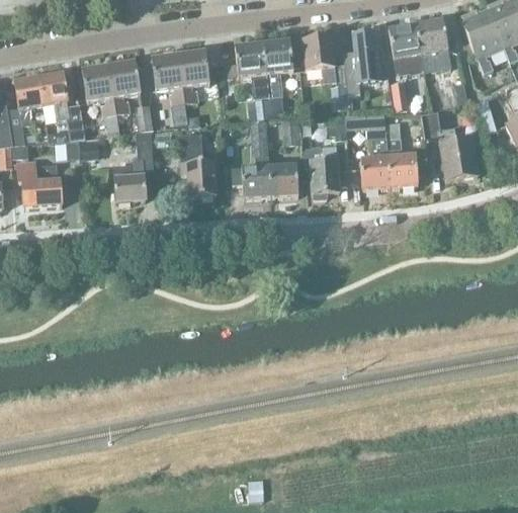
[(488,9),(486,10),(503,49),(509,64),(517,60),(517,58),(514,50),(513,50),(511,45),(517,41),(517,12),(512,0),(510,0),(503,3),(501,0),(502,0),(499,0),(486,5),(487,7),(488,9)]
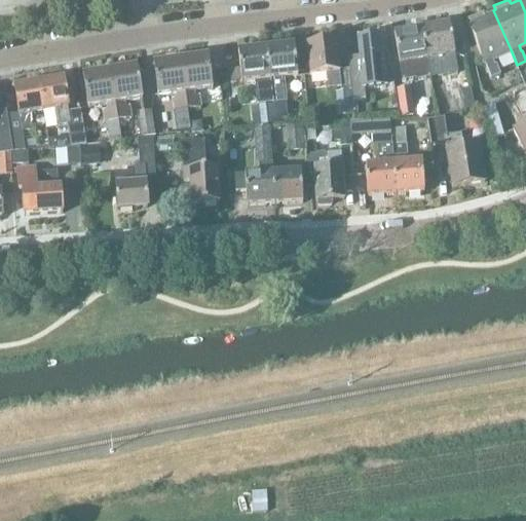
[(511,49),(493,10),(484,14),(483,11),(484,11),(483,9),(467,16),(467,19),(468,17),(470,20),(467,21),(484,60),(491,75),(500,71),(496,61),(494,62),(492,57),(511,49)]
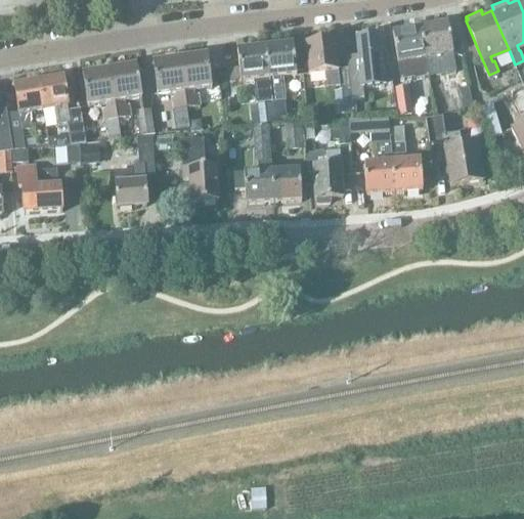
[(420,26),(428,74),(431,86),(429,74),(442,72),(439,54),(452,52),(446,22),(420,26)]
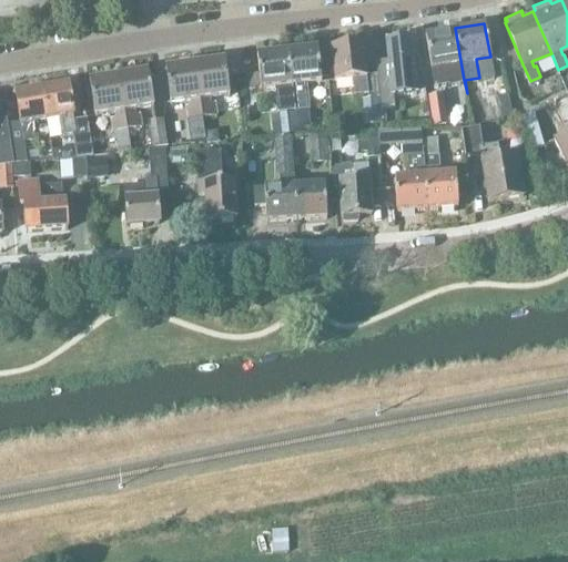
[(448,83),(464,80),(455,28),(425,33),(432,67),(443,65),(444,73),(446,72),(448,83)]
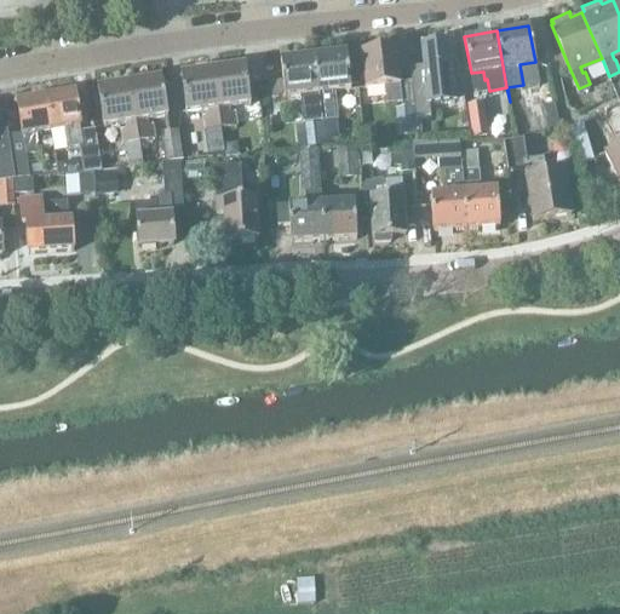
[(400,79),(403,113),(414,112),(414,115),(430,114),(426,80),(434,80),(435,99),(454,97),(448,39),(420,41),(424,76),(400,79)]
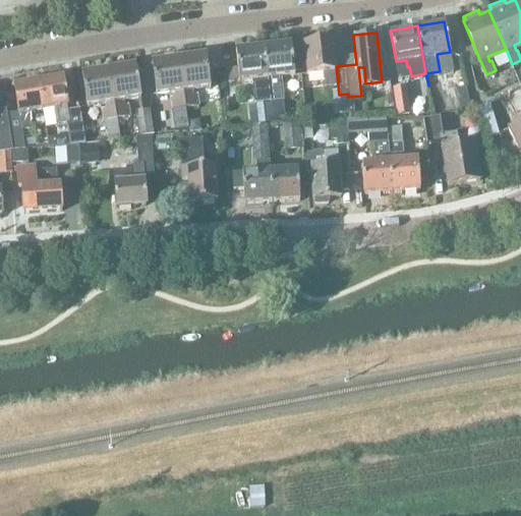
[(327,96),(339,95),(336,66),(334,38),(303,41),(306,72),(325,70),(327,96)]
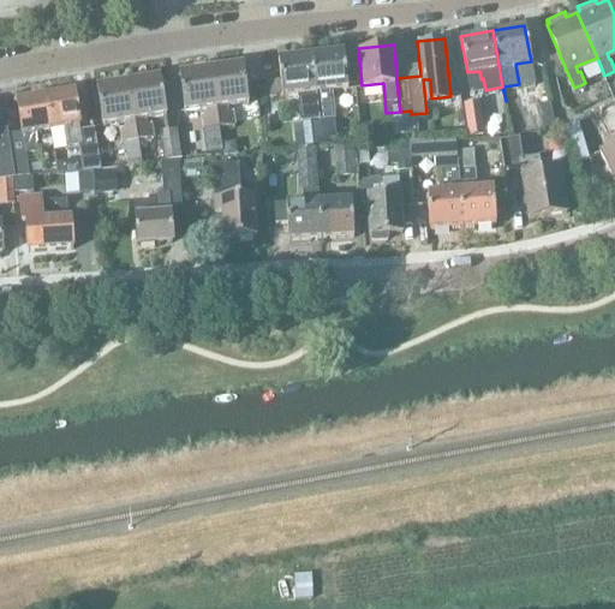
[(342,49),(311,53),(318,117),(334,115),(332,89),(347,87),(342,49)]
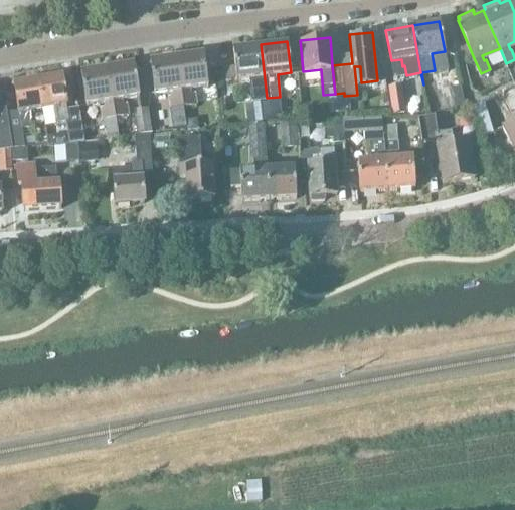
[(267,98),(261,44),(232,48),(236,79),(248,77),(251,100),(267,98)]
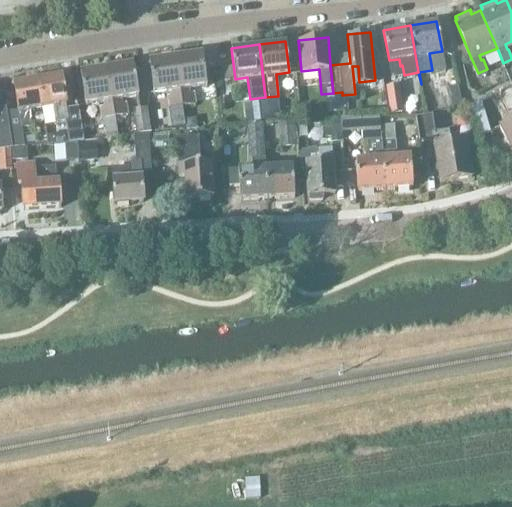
[(202,51),(176,55),(182,102),(195,101),(193,89),(189,90),(188,85),(206,83),(202,51)]
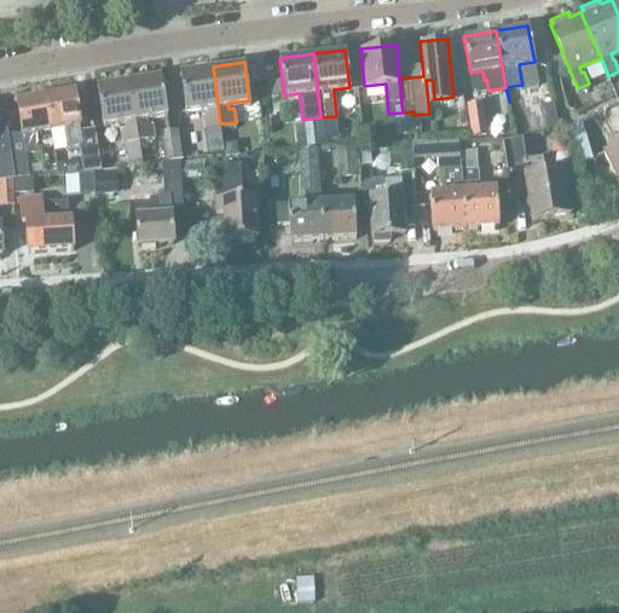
[(220,123),(213,67),(180,70),(185,109),(208,107),(208,111),(203,113),(204,126),(217,125),(220,123)]
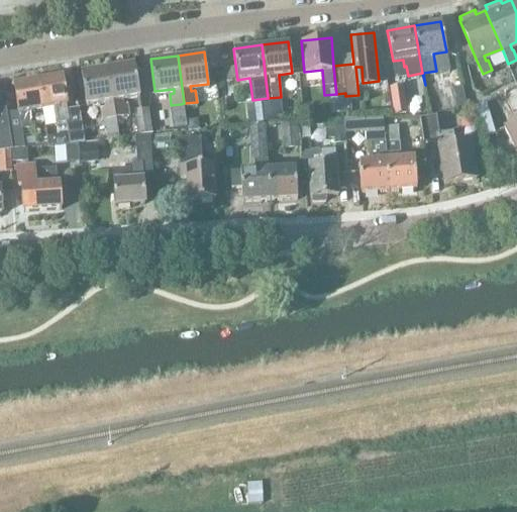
[(134,61),(107,66),(116,113),(128,111),(126,100),(122,101),(121,96),(139,93),(134,61)]
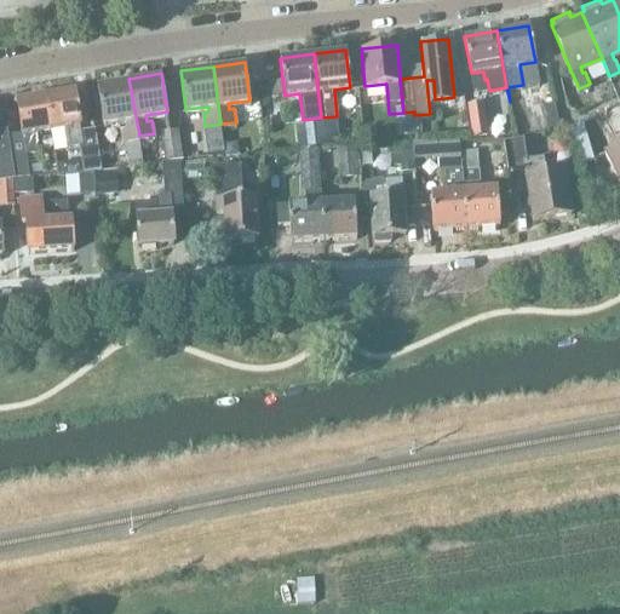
[(124,139),(124,138),(139,136),(128,79),(97,85),(104,122),(126,119),(126,125),(121,126),(124,139)]
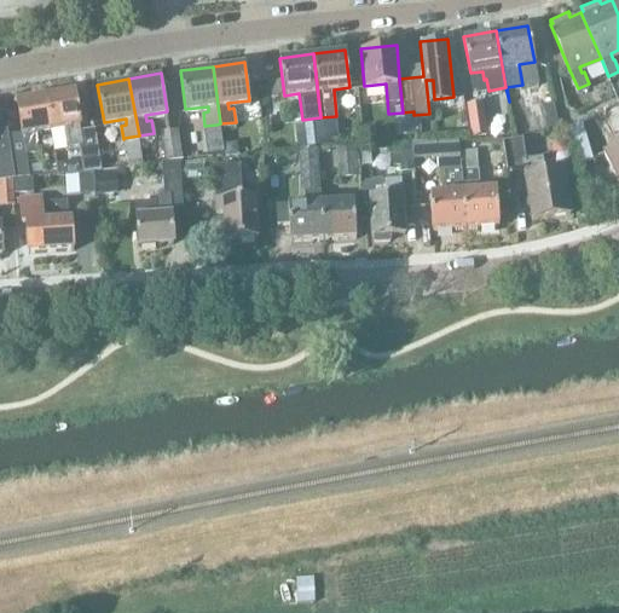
[(74,88),(45,93),(51,127),(65,125),(69,144),(79,142),(82,169),(100,166),(94,126),(81,128),(74,88)]
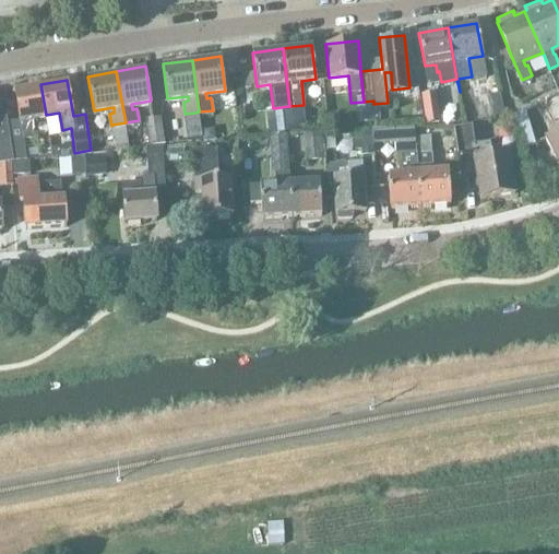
[(20,117),(7,119),(13,157),(26,156),(23,137),(36,134),(33,117),(46,115),(40,84),(15,89),(20,117)]
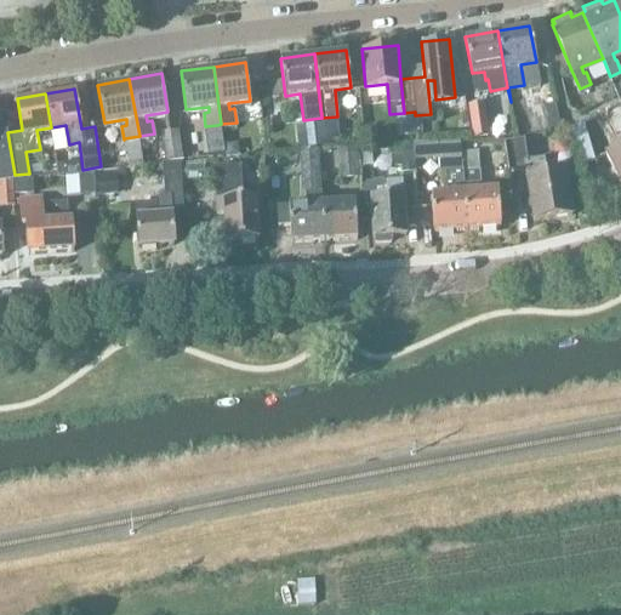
[(541,102),(547,129),(560,126),(556,100),(541,102)]
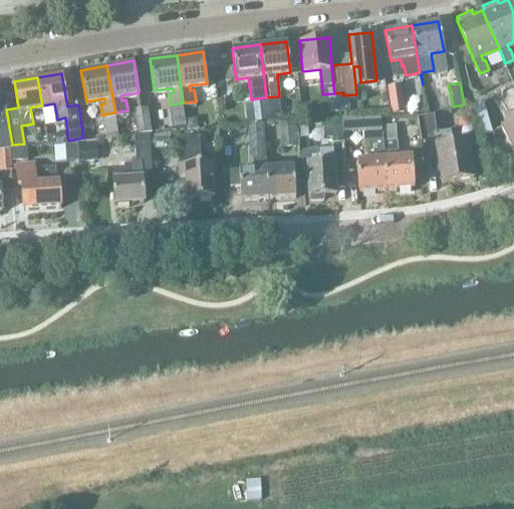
[(513,108),(513,83),(502,89),(512,110),(513,108)]
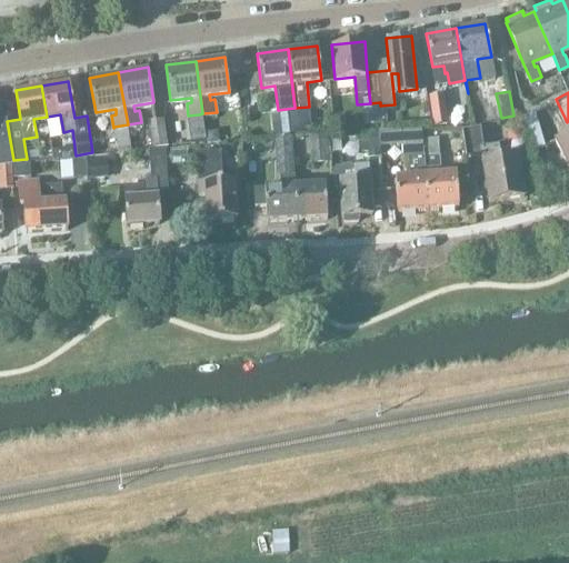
[(443,94),(429,97),(433,123),(447,121),(443,94)]
